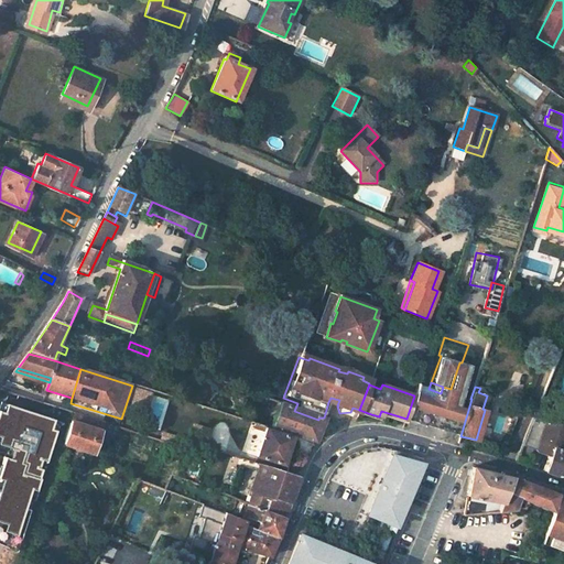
[(256,397),(253,402),(262,405),(263,404),(277,409),(278,404),(256,397)]
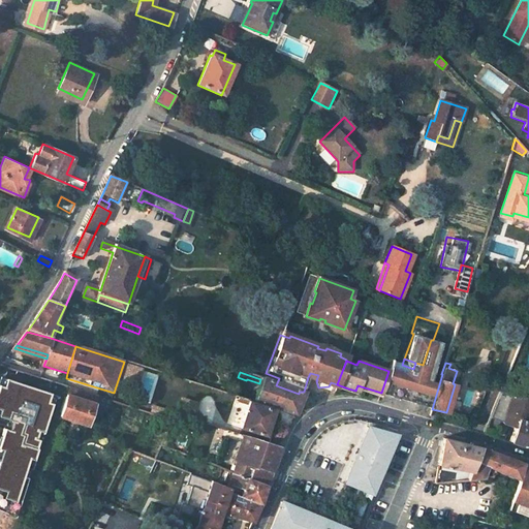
[(0,507),(13,511),(24,475),(26,475),(47,400),(44,400),(48,389),(0,376),(0,411),(4,413),(0,430),(0,507)]
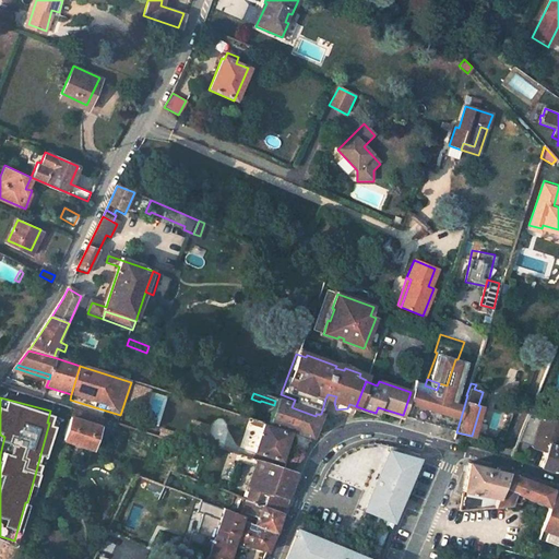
[(268,423),(310,436),(316,425),(318,417),(316,416),(292,407),(275,401),(274,405),(268,423)]
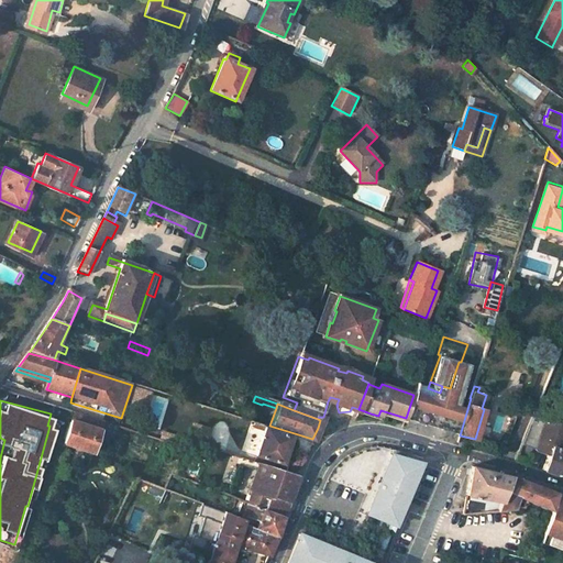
[(257,423),(261,415),(247,410),(244,419),(253,422),(257,423)]
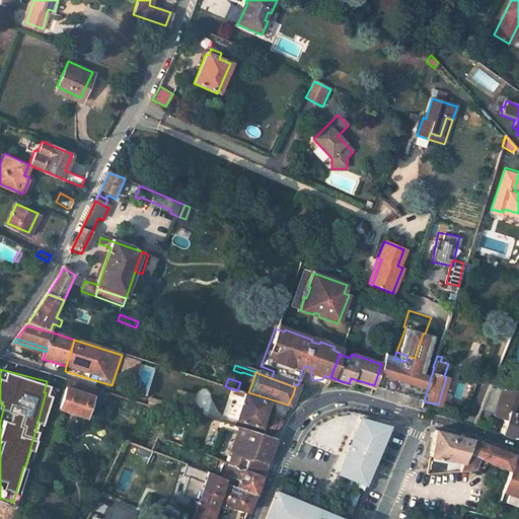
[(378,378),(373,393),(387,397),(389,397),(393,382),(378,378)]
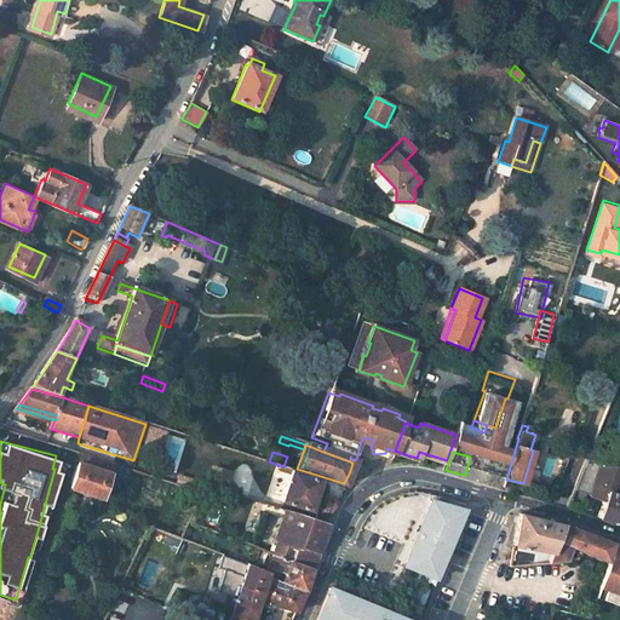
[(70,491),(102,499),(113,465),(82,455),(72,488),(70,491)]
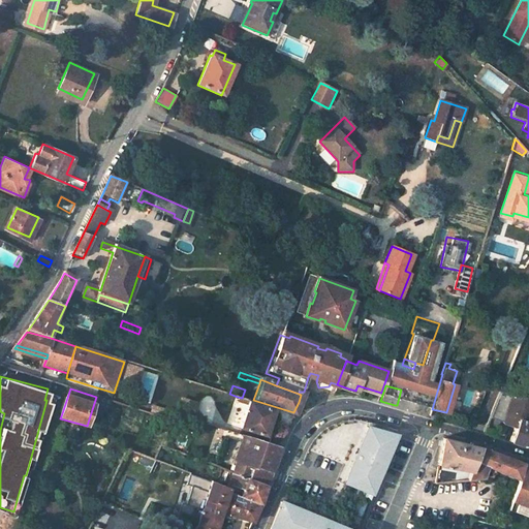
[(527,396),(514,391),(500,423),(515,428),(509,442),(524,446),(528,445),(528,423),(528,418),(528,408),(523,406),(527,396)]
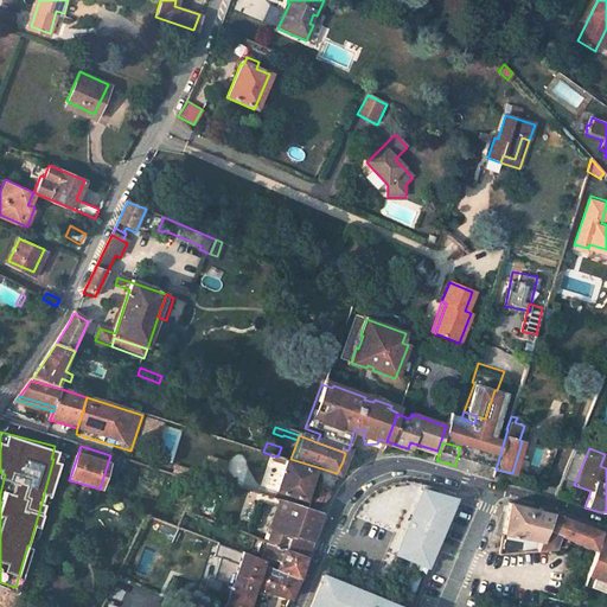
[(343,452),(345,453),(343,461),(344,462),(349,462),(350,462),(353,460),(356,458),(356,455),(355,452),(352,451),(349,449),(345,449),(344,449),(343,451),(343,452)]
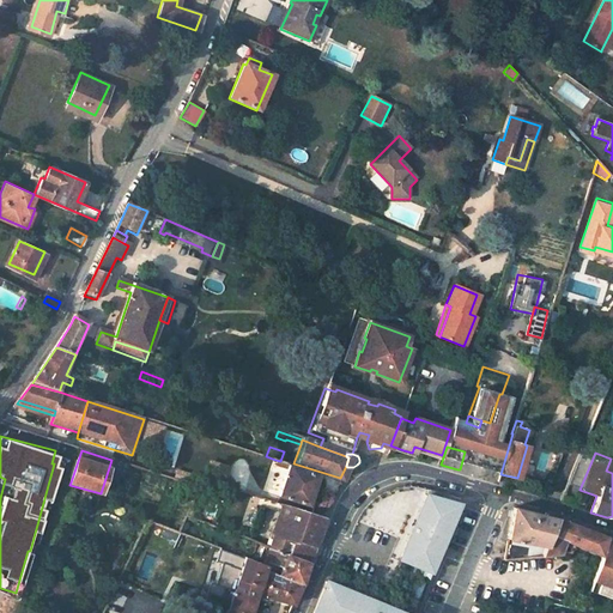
[(273,466),(285,468),(277,495),(305,504),(315,473),(286,465),(287,463),(280,461),(275,460),(273,466)]
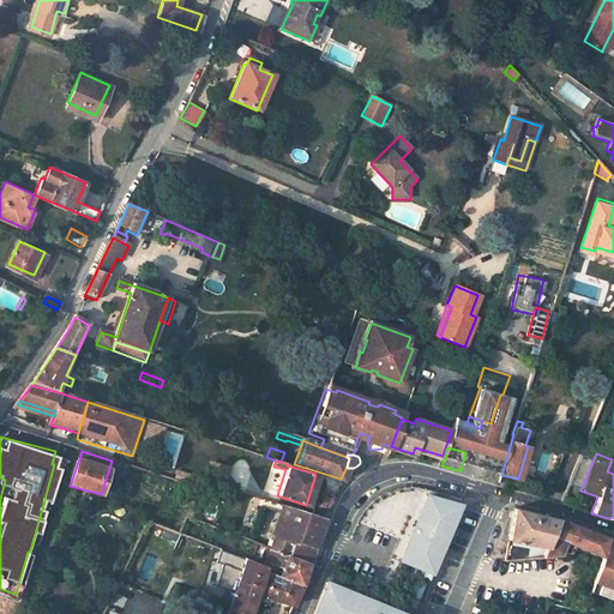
[(178,475),(176,481),(191,487),(194,479),(178,475)]
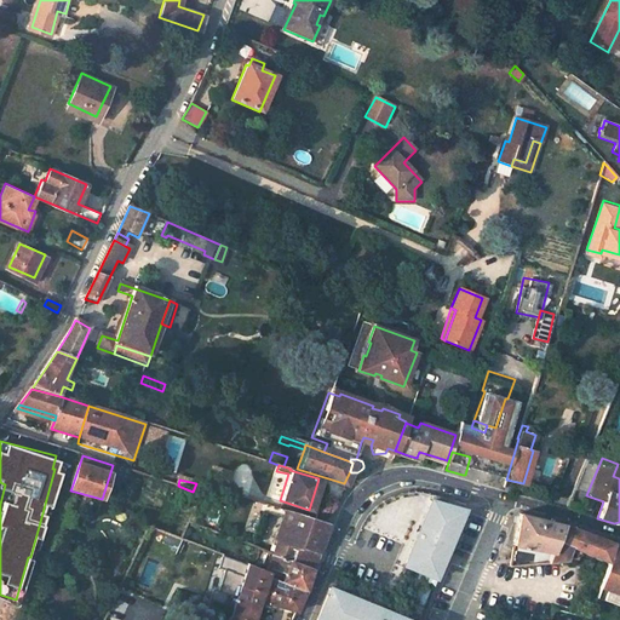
[(206,486),(196,483),(193,492),(190,499),(197,501),(206,486)]
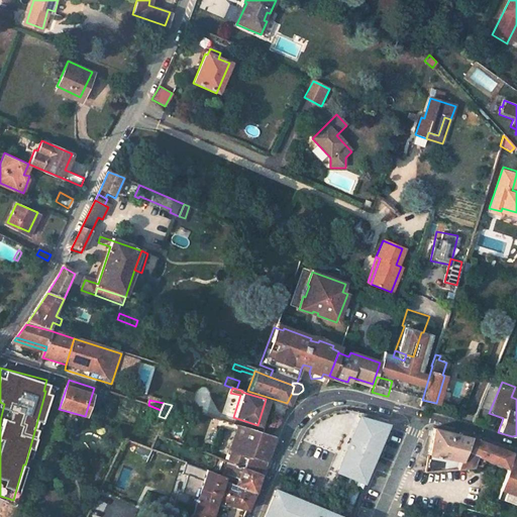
[(358,419),(335,471),(362,483),(364,479),(373,457),(386,426),(358,419)]
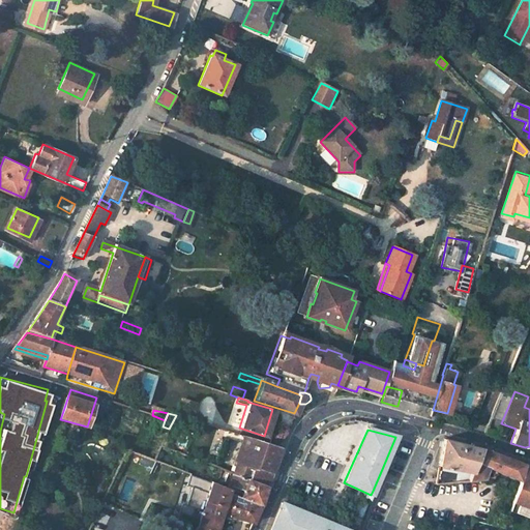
[(241,436),(240,438),(243,439),(231,474),(266,487),(280,448),(277,447),(241,436)]
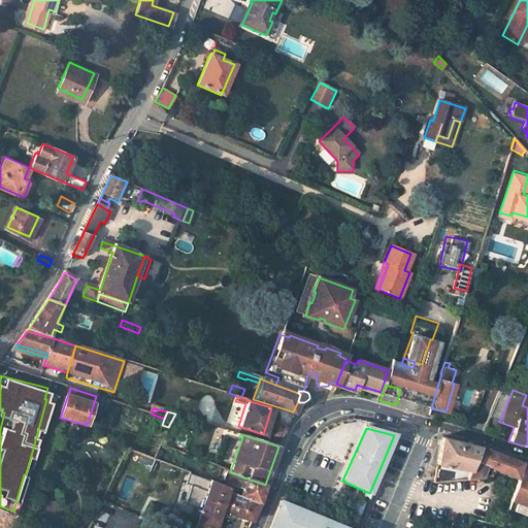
[(437,464),(469,471),(479,449),(441,438),(437,464)]
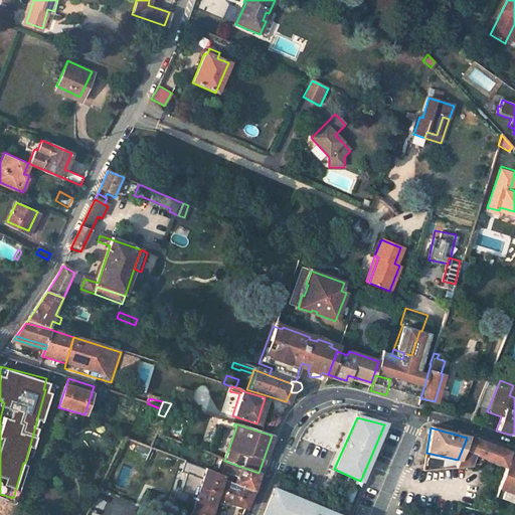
[(473,456),(479,458),(504,467),(507,452),(484,443),(476,440),(467,438),(458,460),(456,465),(455,468),(470,465),(473,456)]
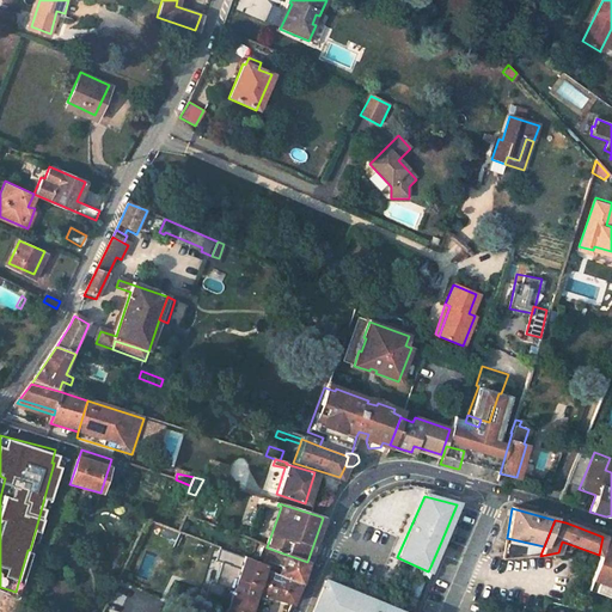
[(611,537),(606,536),(603,537),(599,555),(594,575),(592,580),(597,582),(594,592),(607,598),(611,585),(611,537)]
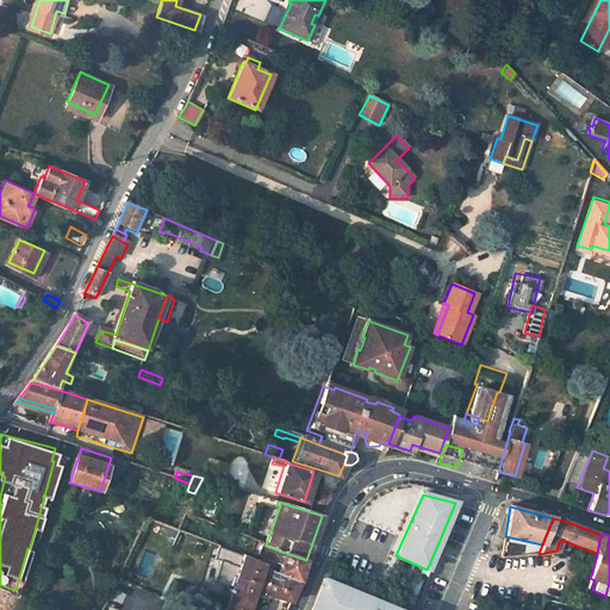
[(266,546),(260,561),(262,562),(261,567),(298,580),(299,582),(306,560),(266,546)]
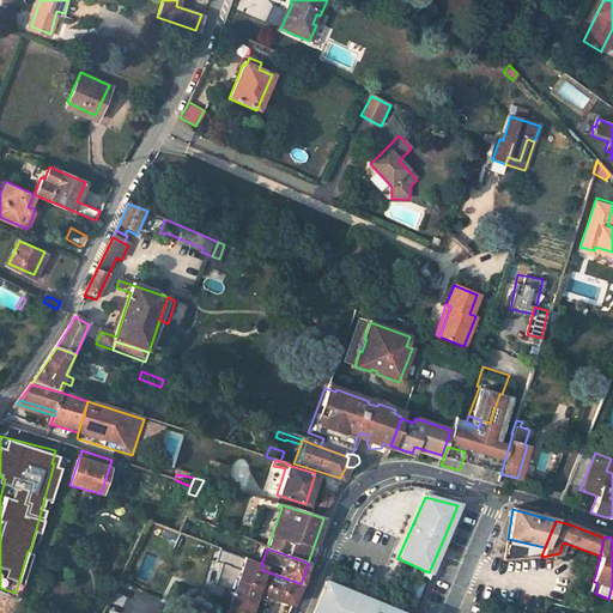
[(280,601),(292,606),(299,583),(262,570),(263,565),(261,564),(242,557),(225,612),(248,612),(255,594),(280,601)]
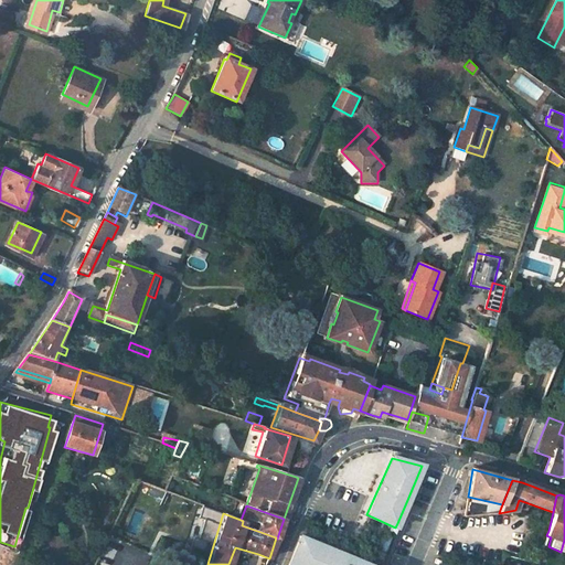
[(548,546),(551,537),(546,535),(542,545),(548,546)]
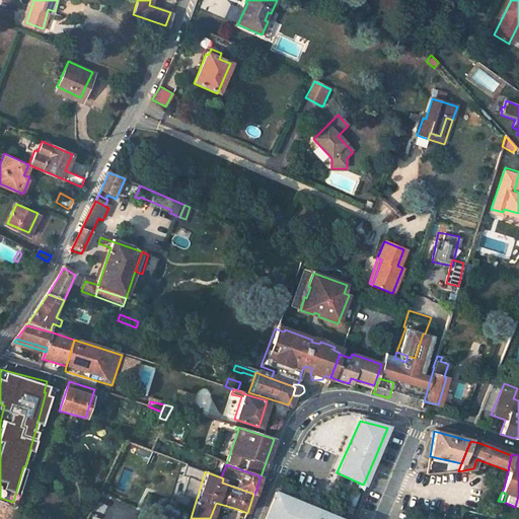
[(269,509),(265,518),(339,518),(280,496),(275,494),(273,500),(269,509)]
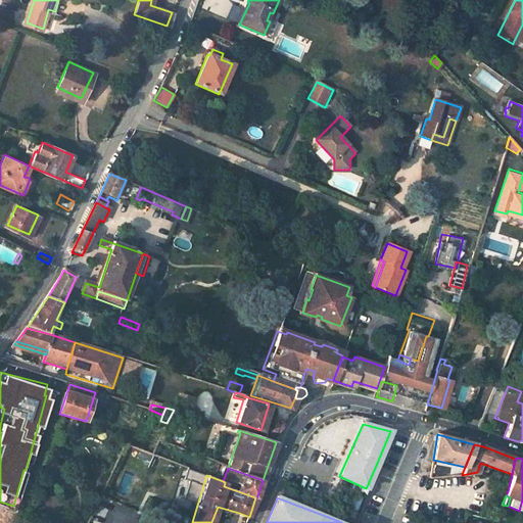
[(93,511),(101,515),(103,511),(95,507),(93,511)]
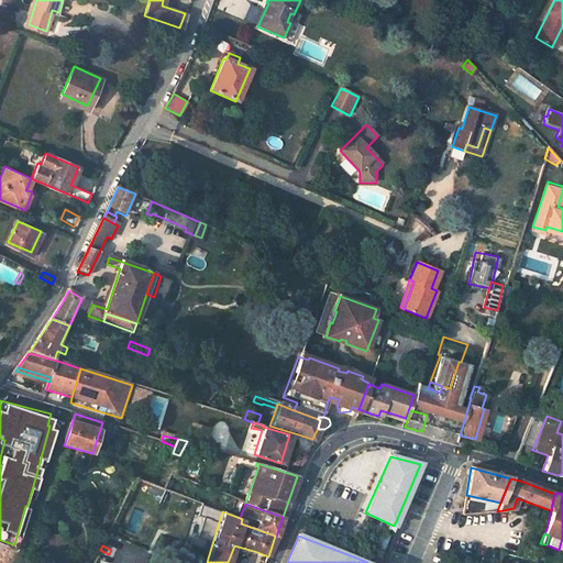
[(95,562),(111,562),(114,558),(109,554),(100,550),(95,562)]
